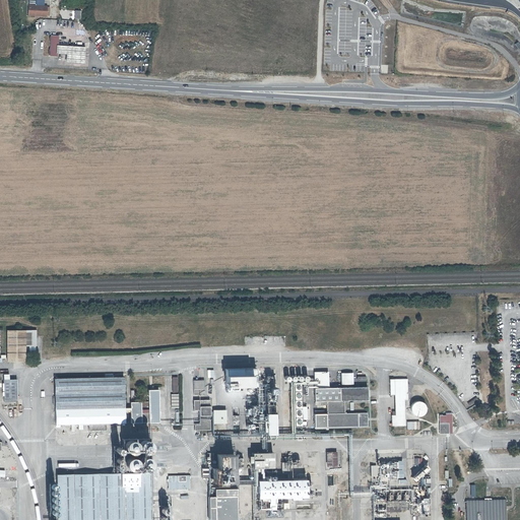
[(45,16),(45,7),(35,6),(34,11),(34,16),(45,16)]
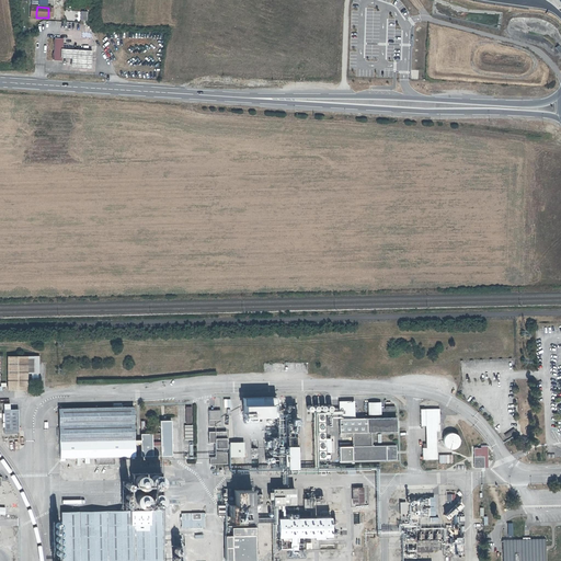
[(72,65),(92,66),(92,50),(63,49),(64,39),(55,39),(55,61),(63,61),(63,59),(72,59),(72,65)]
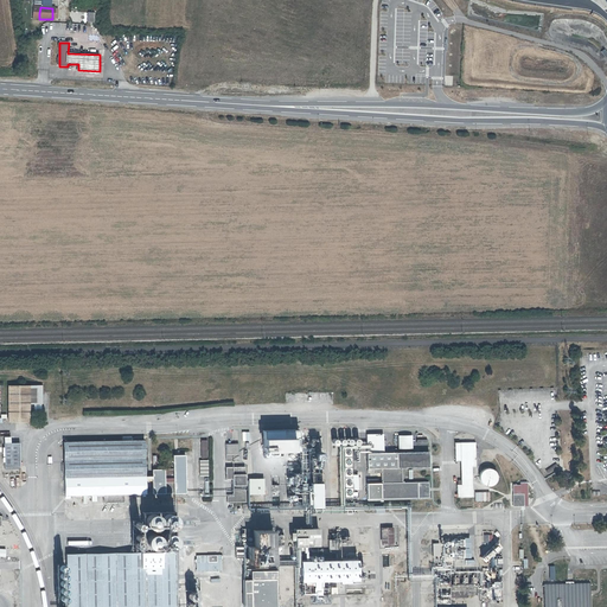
[(11,421),(31,420),(30,385),(10,385),(11,421)]
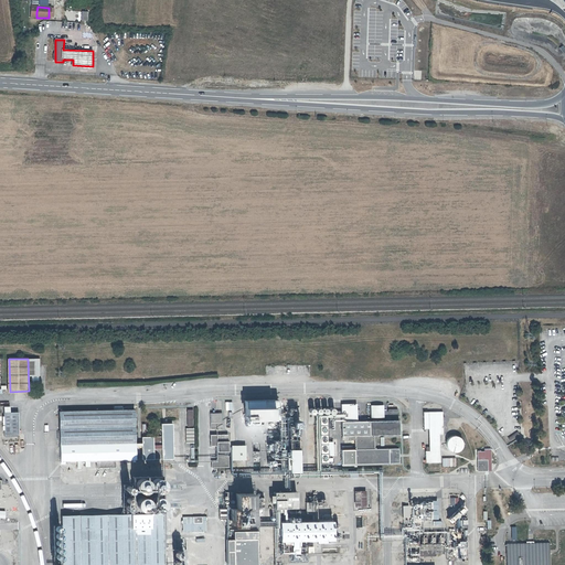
[(280,419),(280,415),(279,401),(246,402),(246,420),(279,420),(280,419)]
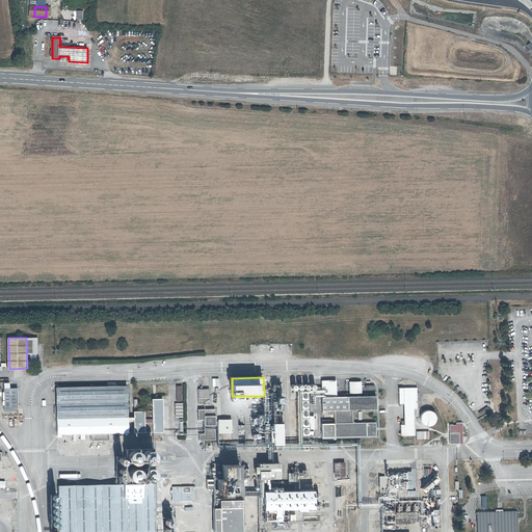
[(348,381),(348,394),(361,394),(361,381),(348,381)]
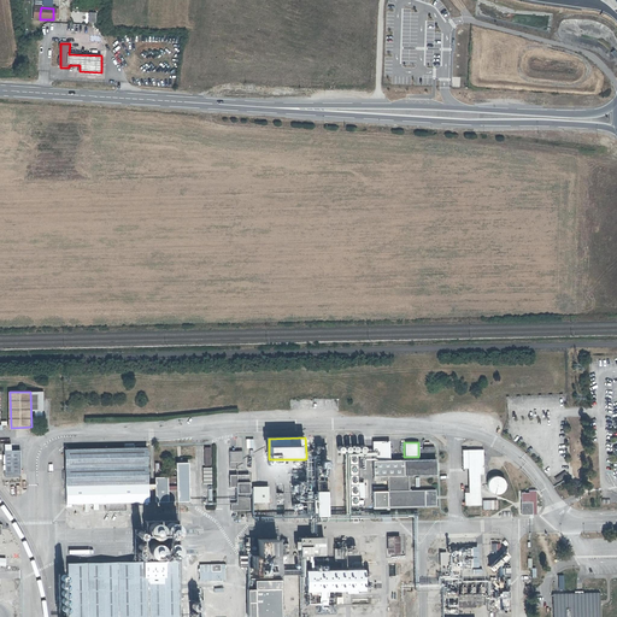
[(64,450),(66,504),(99,503),(99,512),(121,511),(121,501),(147,501),(147,492),(154,491),(154,501),(191,501),(188,464),(177,464),(177,485),(168,485),(166,479),(154,479),(154,485),(146,485),(145,447),(64,450)]
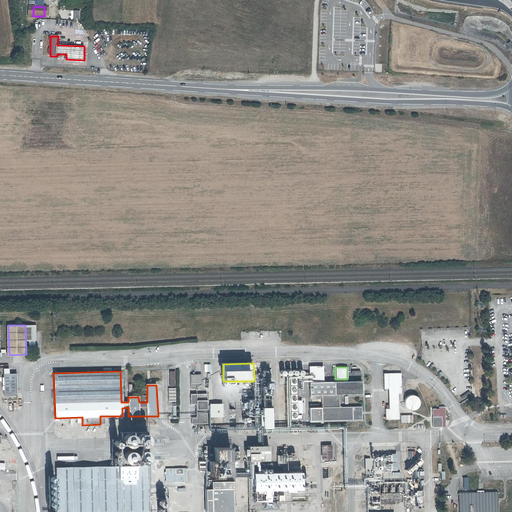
[(387,411),(387,421),(400,421),(399,395),(403,395),(402,375),(385,375),(386,391),(390,390),(391,411),(387,411)]
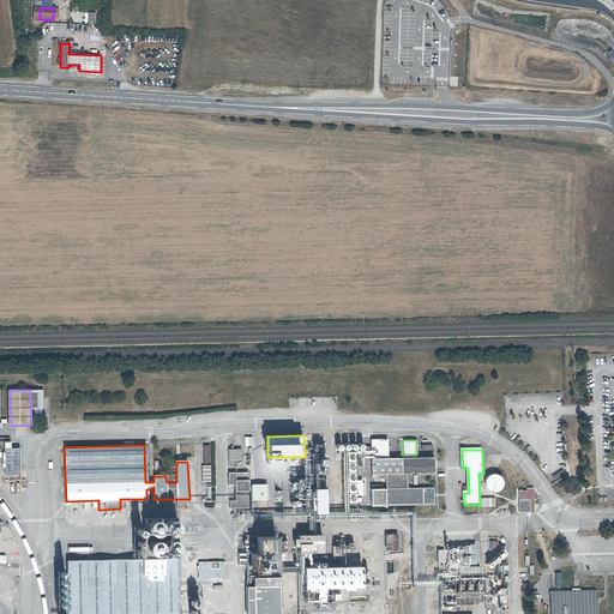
[(305,456),(304,457),(305,521),(324,521),(324,504),(327,504),(327,497),(324,497),(324,479),(327,479),(327,465),(321,465),(320,455),(313,455),(313,451),(305,451),(305,456)]
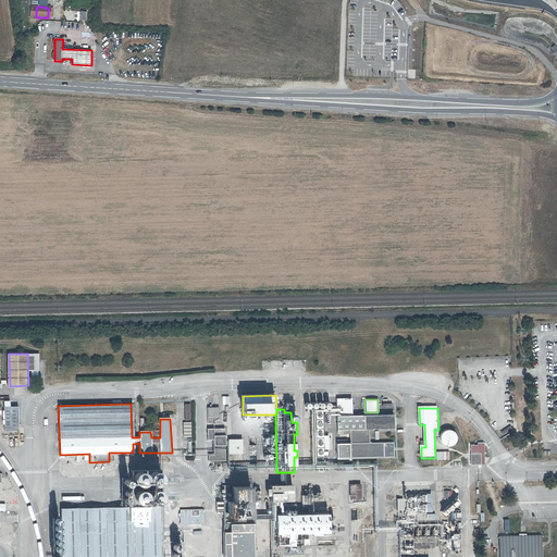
[(205,430),(215,430),(215,421),(215,415),(205,415),(205,430)]
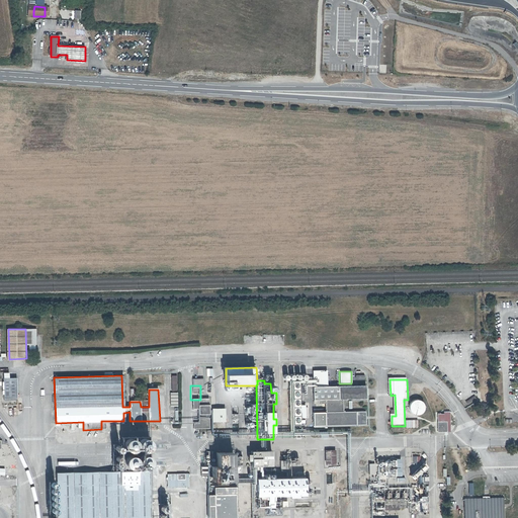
[(315,403),(326,403),(326,414),(314,414),(314,426),(367,425),(367,414),(347,414),(347,402),(367,402),(367,389),(315,390),(315,403)]
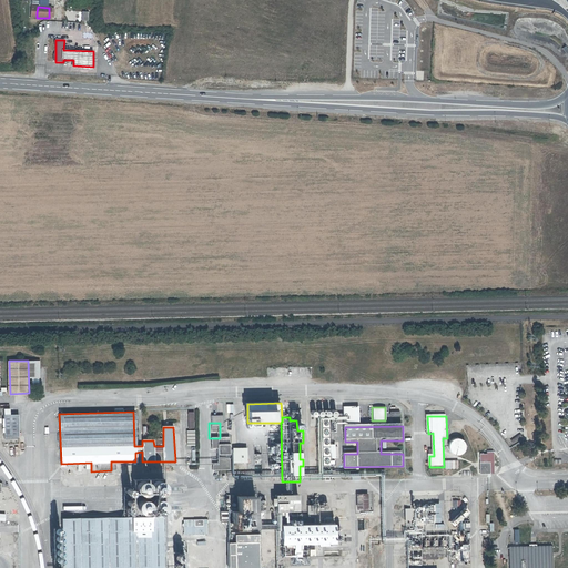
[(513,445),(523,438),(519,434),(509,440),(513,445)]
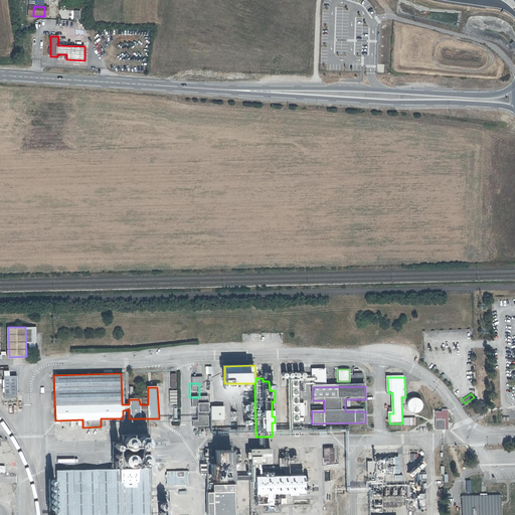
[(404,405),(405,408),(407,411),(410,413),(413,414),(417,413),(420,411),(422,408),(423,405),(422,401),(420,398),(417,396),(413,395),(410,396),(407,398),(405,401),(404,405)]
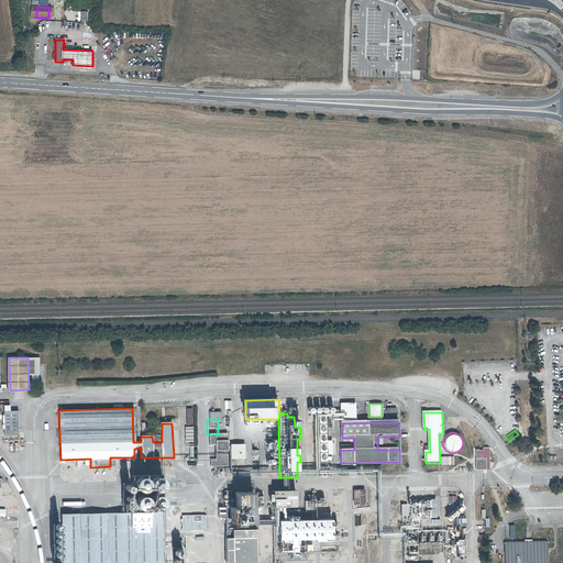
[(206,441),(206,452),(212,452),(212,457),(224,457),(224,441),(218,441),(206,441)]
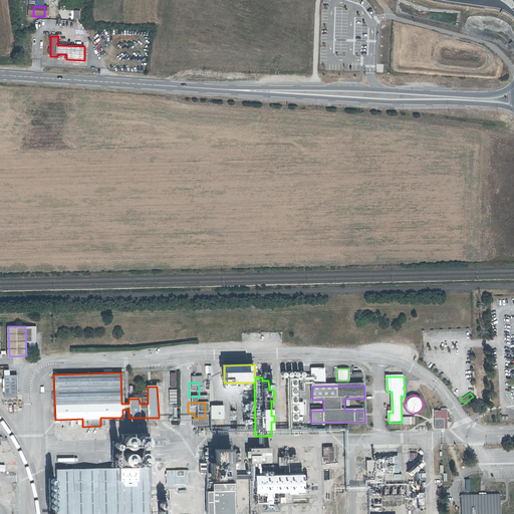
[(220,412),(207,412),(208,426),(220,426),(220,412)]
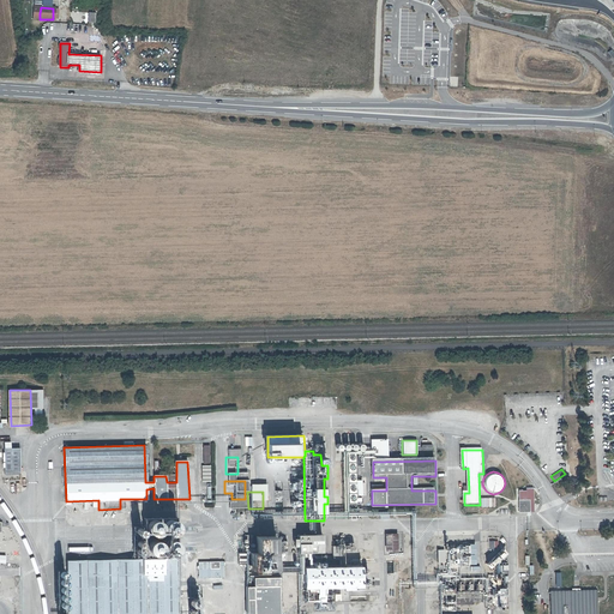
[(494,506),(494,498),(480,498),(480,507),(494,506)]
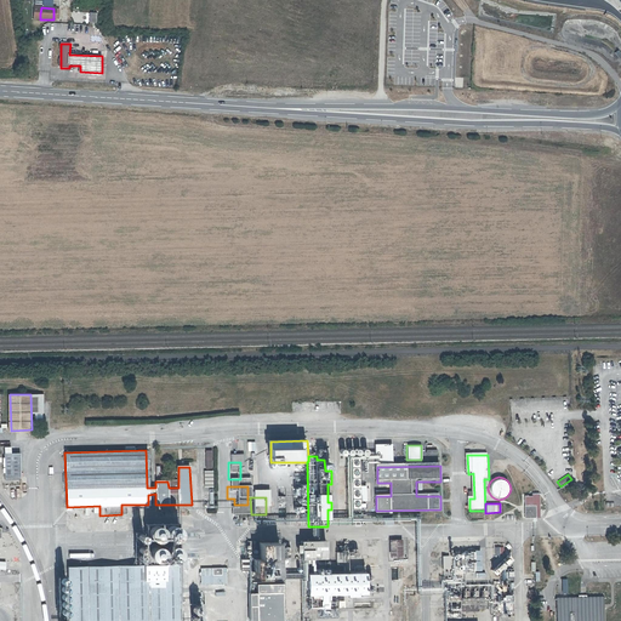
[(248,508),(235,508),(235,516),(228,516),(228,523),(248,522),(248,508)]
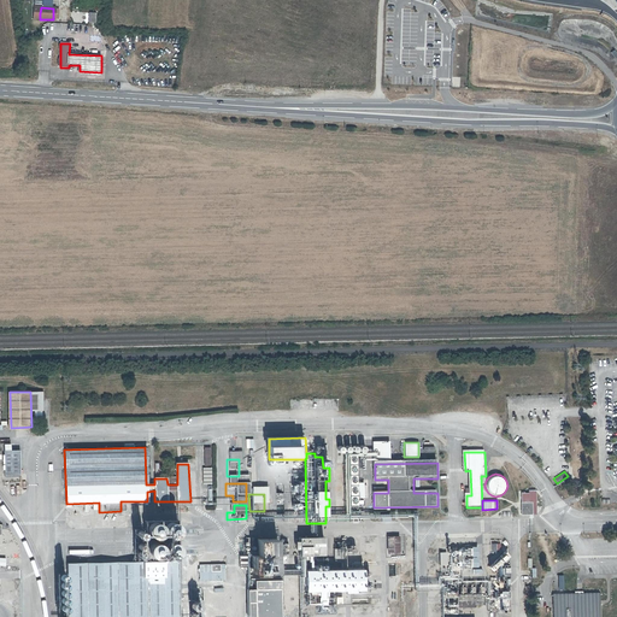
[(159,545),(177,545),(177,526),(159,526),(159,528),(159,545)]
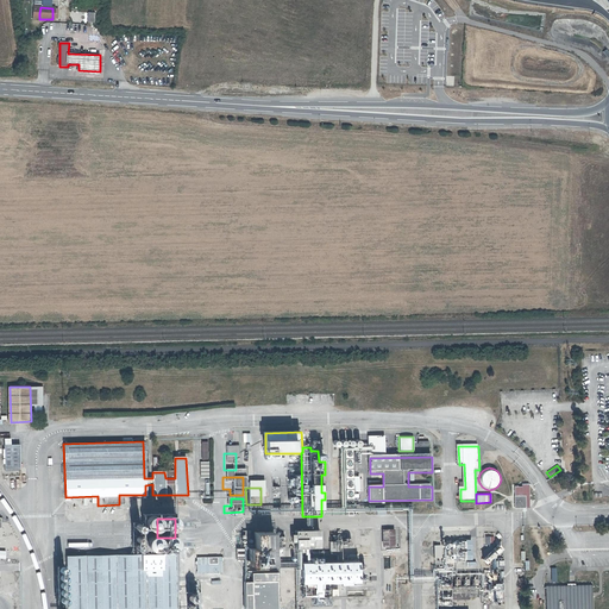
[(296,532),(296,550),(321,548),(320,532),(296,532)]
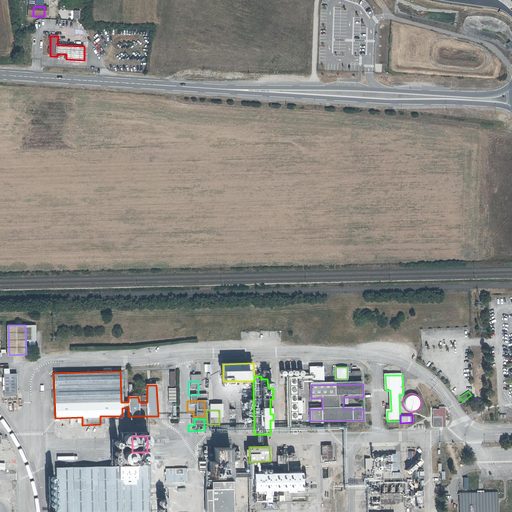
[(324,461),(332,461),(331,447),(324,447),(324,461)]
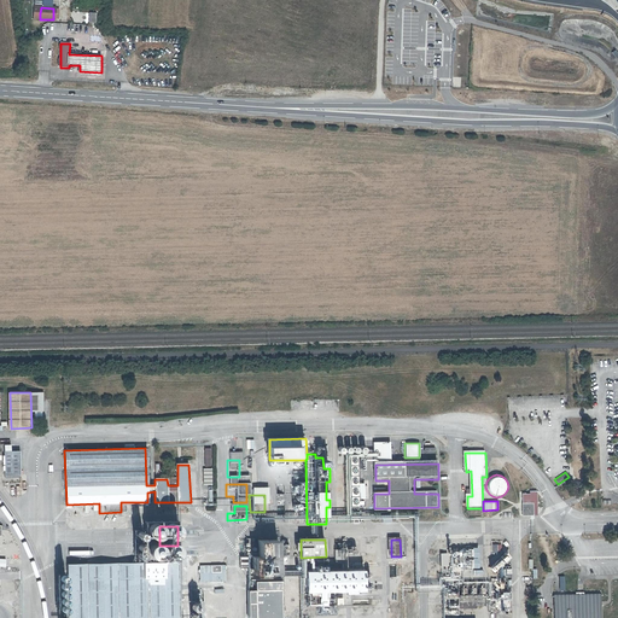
[(278,544),(260,544),(260,560),(254,560),(254,578),(279,577),(278,544)]
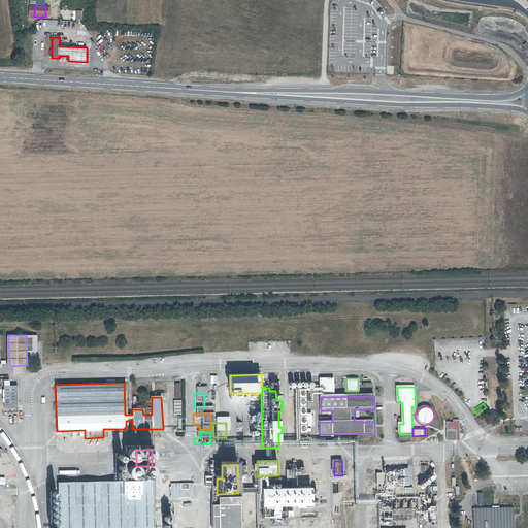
[(125,480),(153,480),(152,466),(136,466),(125,466),(125,480)]
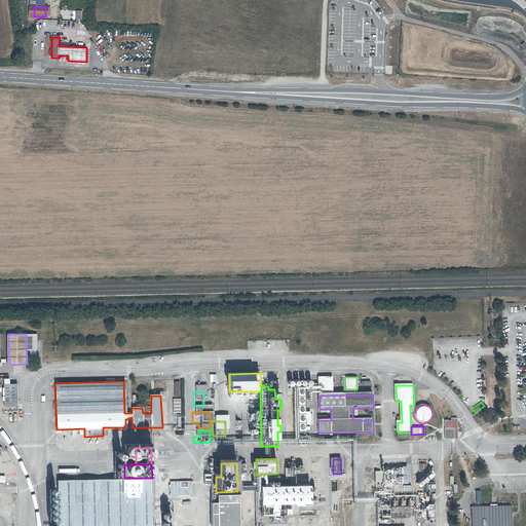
[(406,484),(406,466),(382,467),(383,484),(406,484)]
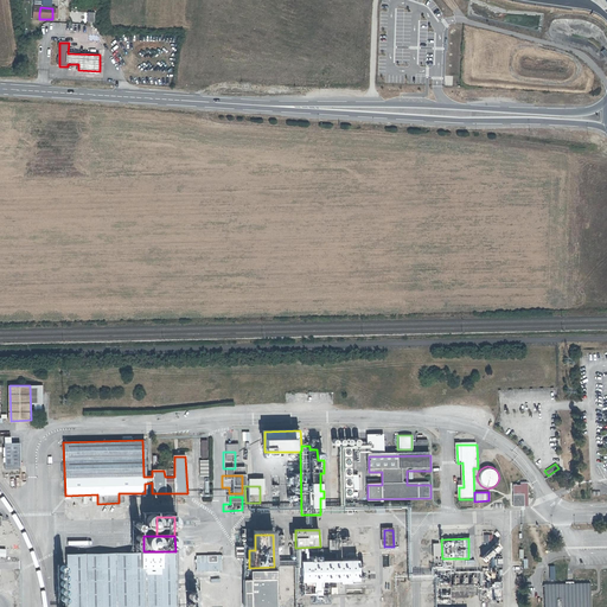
[(176,606),(176,556),(66,560),(66,606),(176,606)]
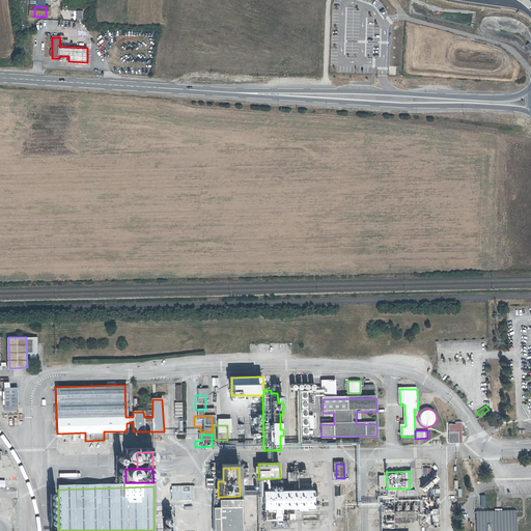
[(193,490),(189,490),(182,491),(171,491),(172,504),(194,503),(193,490)]
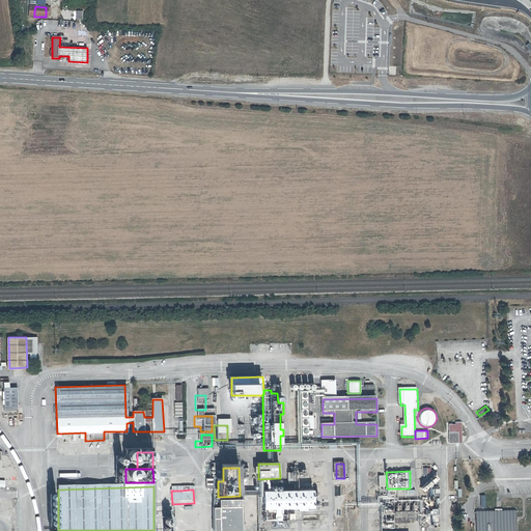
[(264,510),(307,510),(306,493),(263,494),(264,510)]
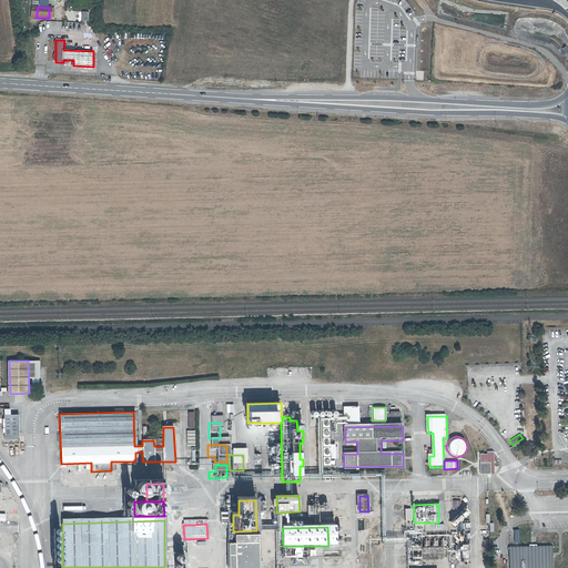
[(261,567),(262,563),(257,563),(257,538),(230,538),(231,567),(235,567),(261,567)]
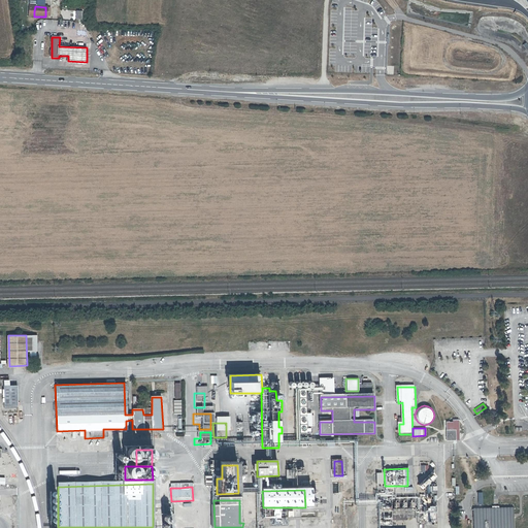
[(470,527),(509,527),(509,509),(471,510),(470,527)]
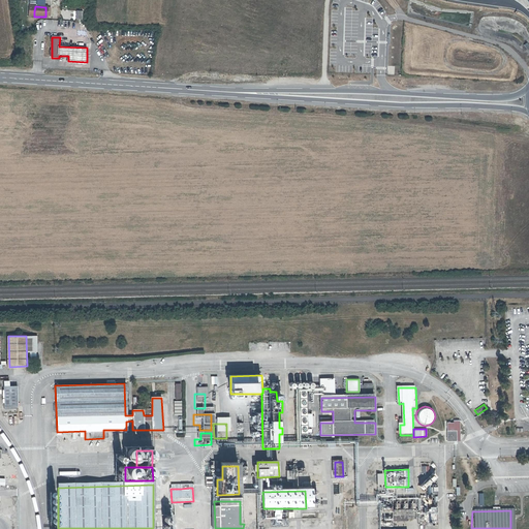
[(390,519),(390,512),(381,512),(381,526),(390,526),(390,522),(402,521),(401,519),(390,519)]
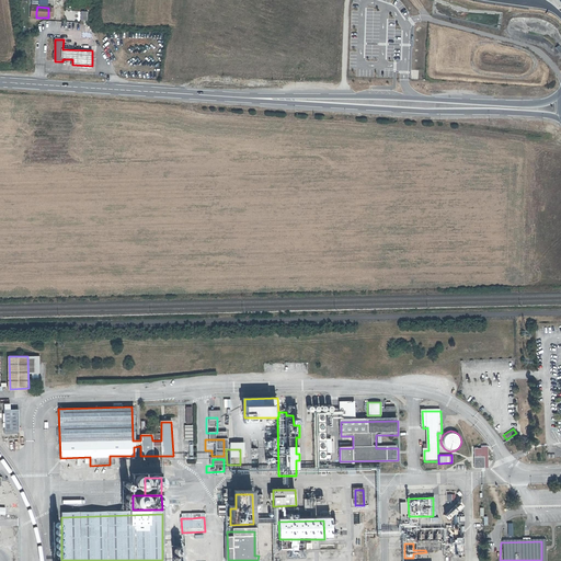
[(181,560),(181,551),(173,551),(172,560),(181,560)]
